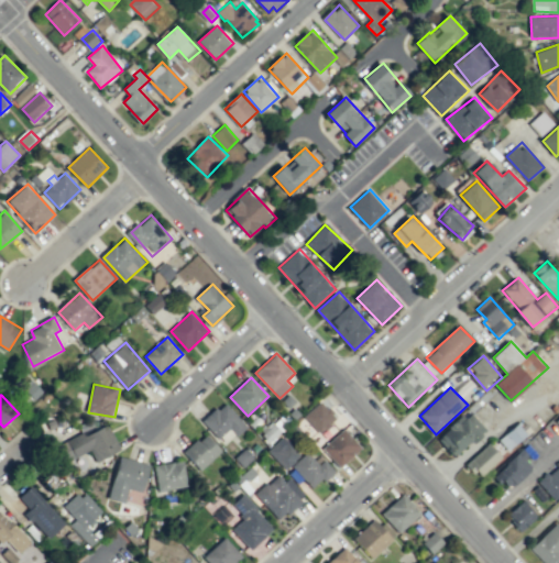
[(322,400),(306,416),(322,433),(339,418),(322,400)]
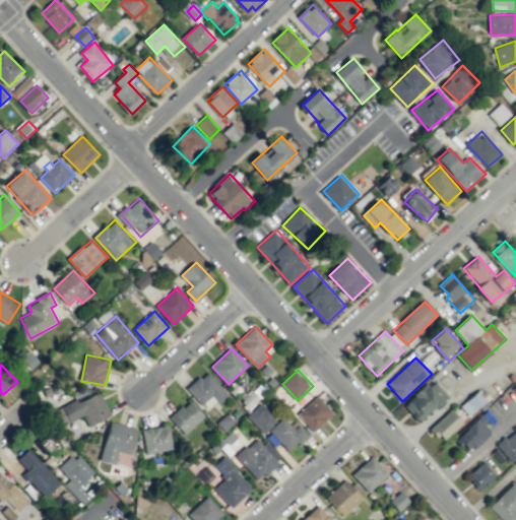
[(213,396),(220,402),(230,393),(208,371),(189,389),(204,405),(213,396)]
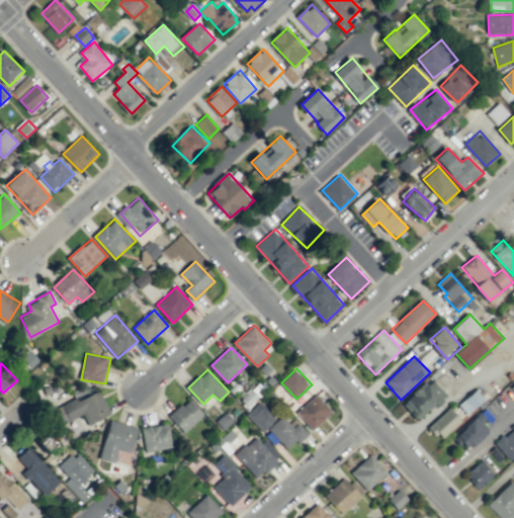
[(447,395),(432,377),(404,404),(419,421),(447,395)]
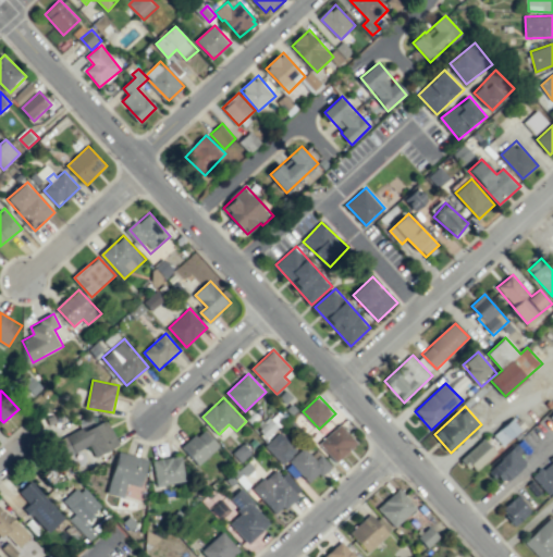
[(495,434),(504,445),(524,429),(515,418),(495,434)]
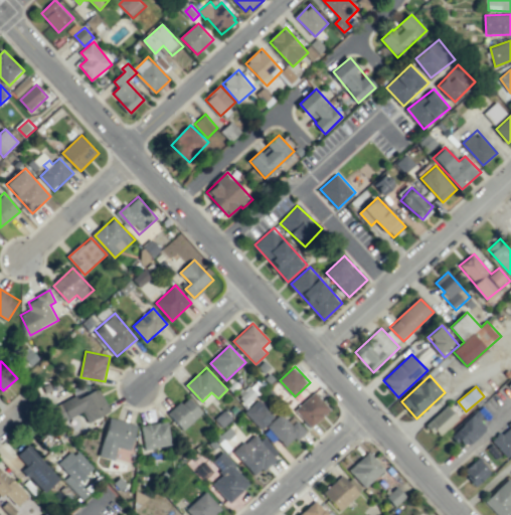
[(56,405),(64,421),(84,411),(90,422),(112,411),(101,388),(78,398),(77,395),(56,405)]
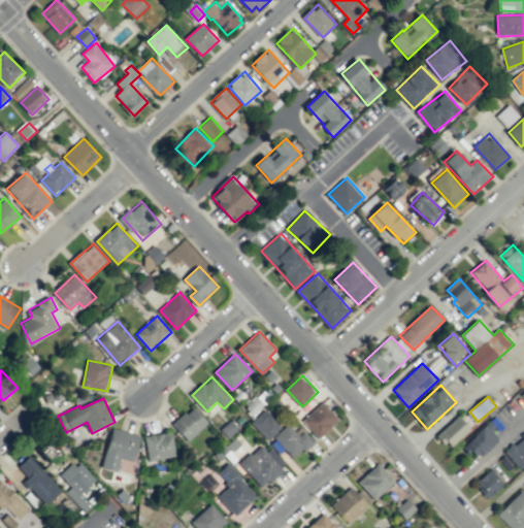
[(321,438),(340,420),(324,401),(303,420),(321,438)]
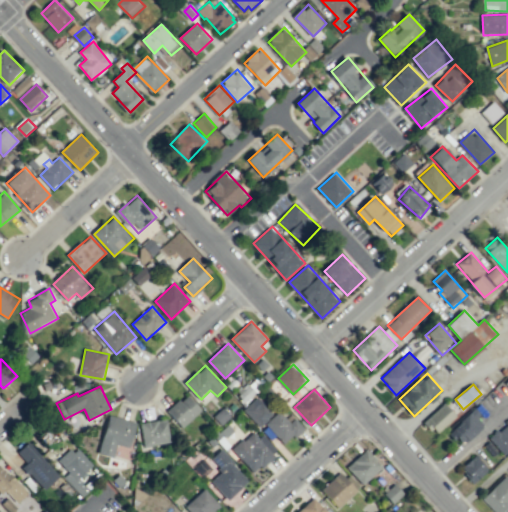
[(184,427),(203,410),(187,394),(169,412),(184,427)]
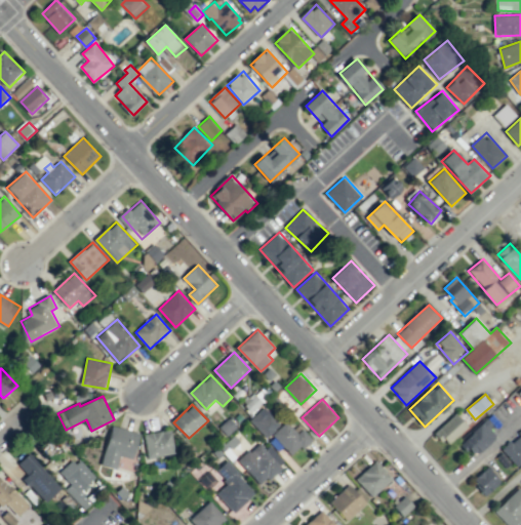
[(251,420),(268,438),(282,425),(266,406),(251,420)]
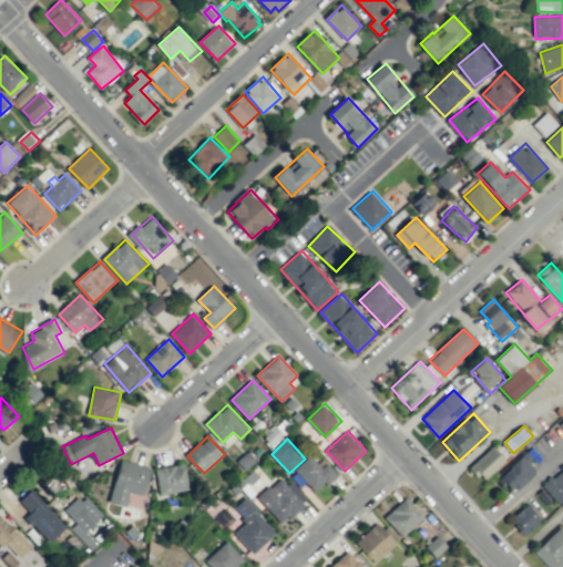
[(507,460),(493,446),(472,467),(485,481),(507,460)]
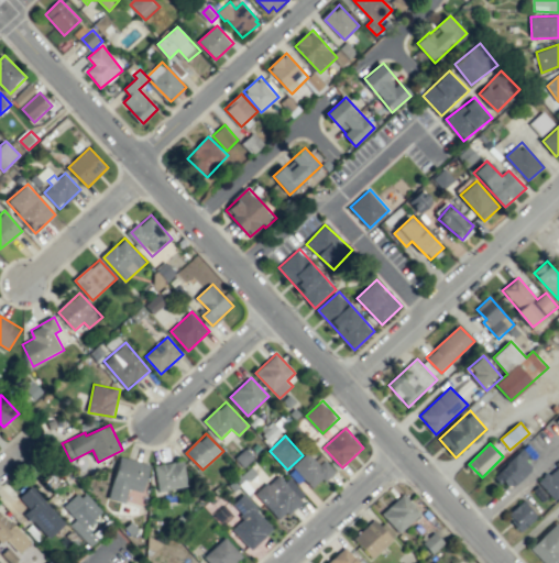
[(495,474),(510,490),(536,466),(523,451),(495,474)]
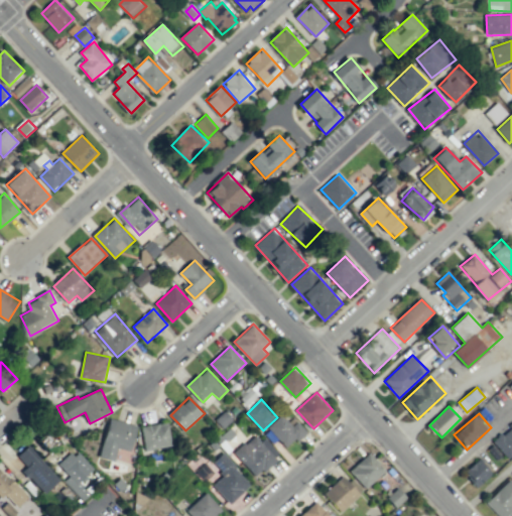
[(299,421),(294,425),(283,414),(269,426),(289,447),(307,431),(299,421)]
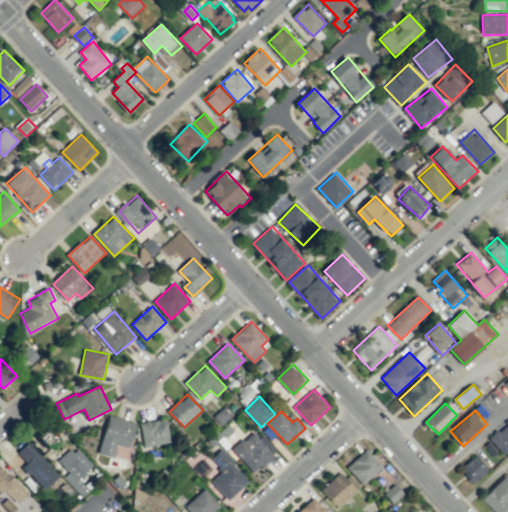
[(100,454),(115,457),(118,444),(131,447),(137,422),(110,415),(100,454)]
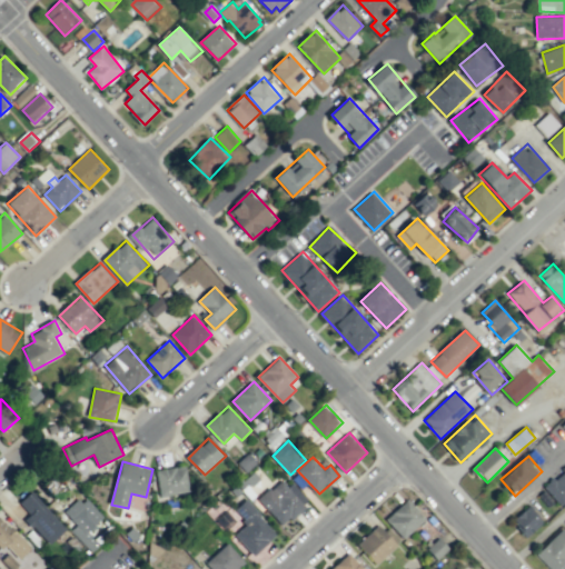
[(190,492),(188,466),(158,469),(160,496),(190,492)]
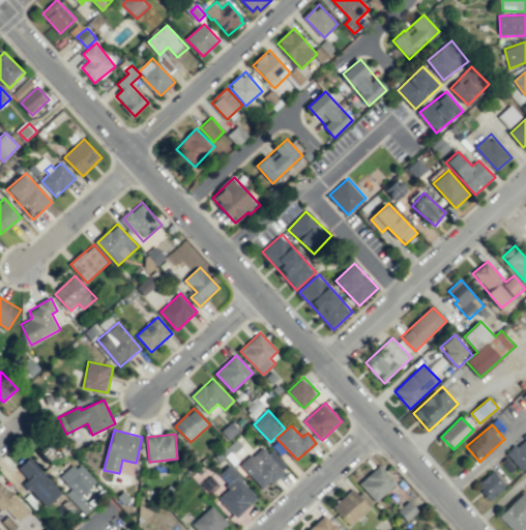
[(525,436),(508,454),(525,471),(525,436)]
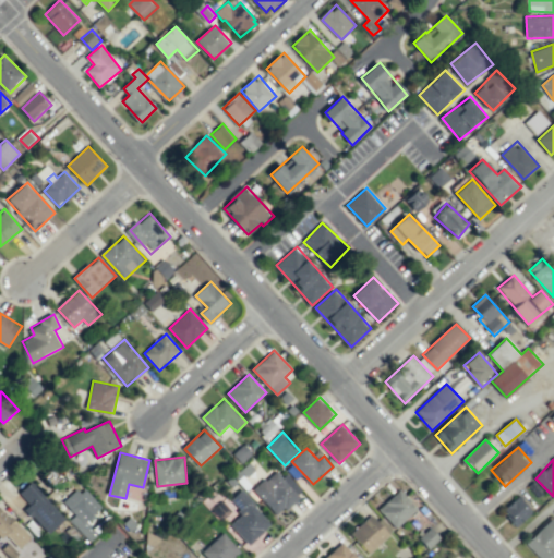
[(304,493),(280,468),(255,489),(279,516),(304,493)]
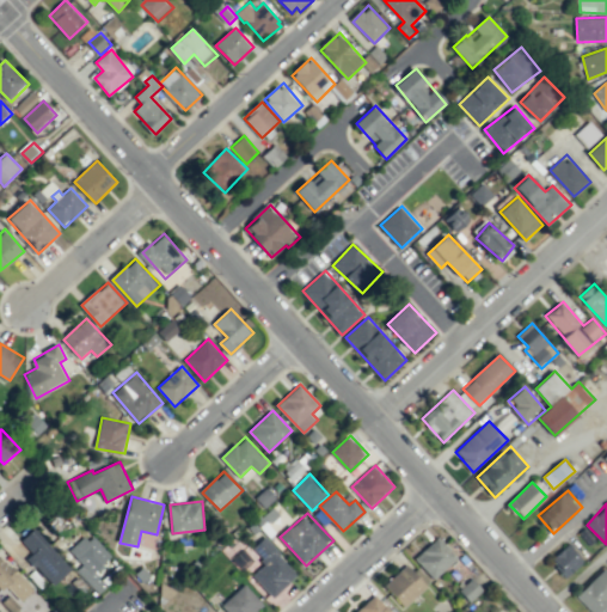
[(31,557),(53,586),(72,571),(38,527),(23,539),(35,555),(31,557)]
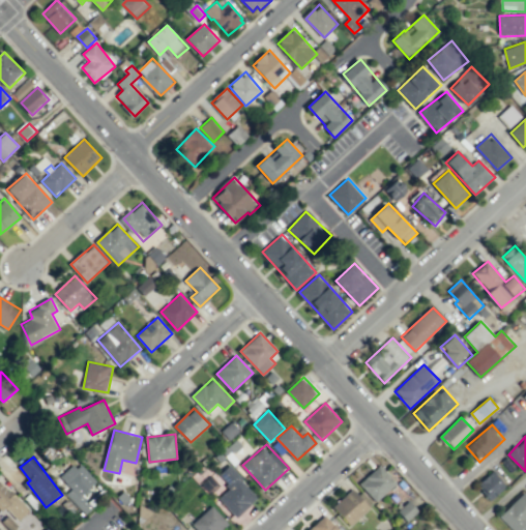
[(94,507),(83,495),(98,481),(80,462),(63,477),(74,489),(68,494),(86,514),(94,507)]
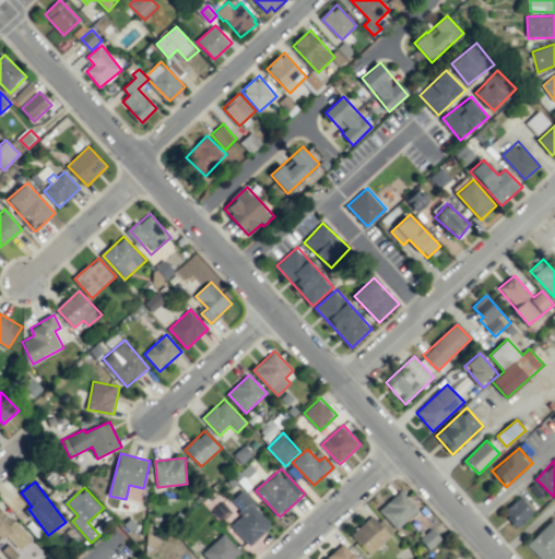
[(251,545),(274,524),(244,490),(233,501),(245,514),(233,525),(251,545)]
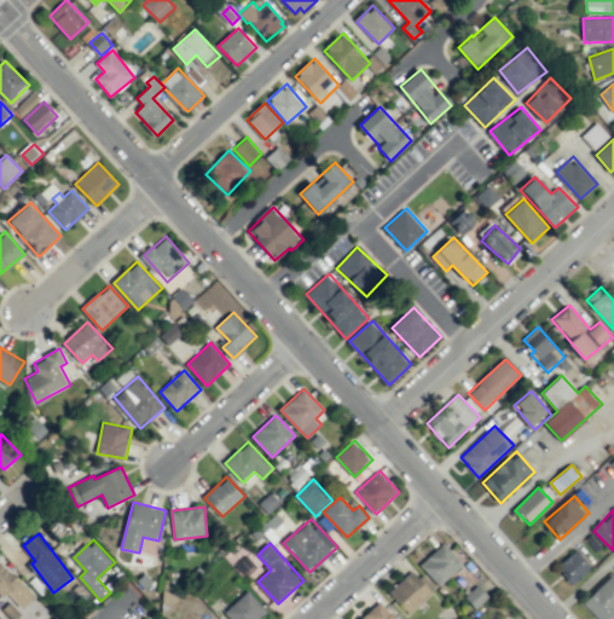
[(421,565),(440,586),(464,563),(445,543),(421,565)]
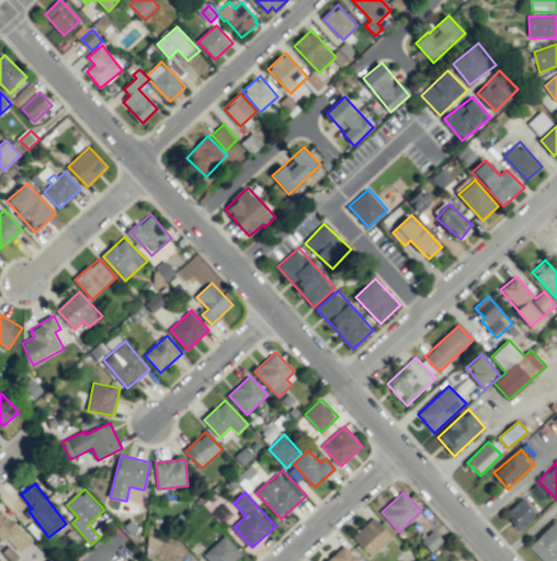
[(521,529),(537,515),(523,499),(507,513),(521,529)]
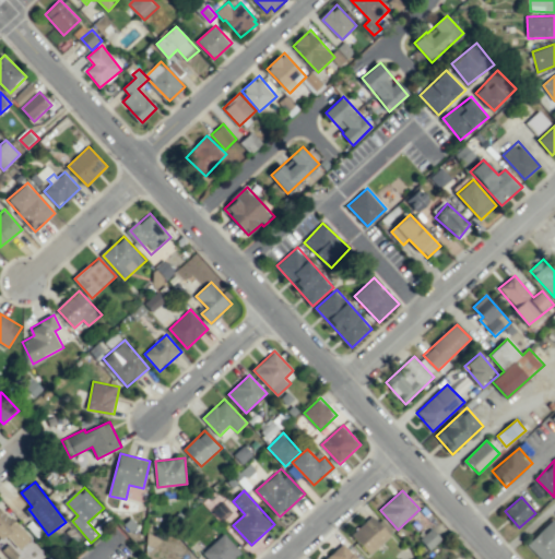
[(0,504),(0,535),(3,539),(8,535),(21,548),(31,538),(0,504)]
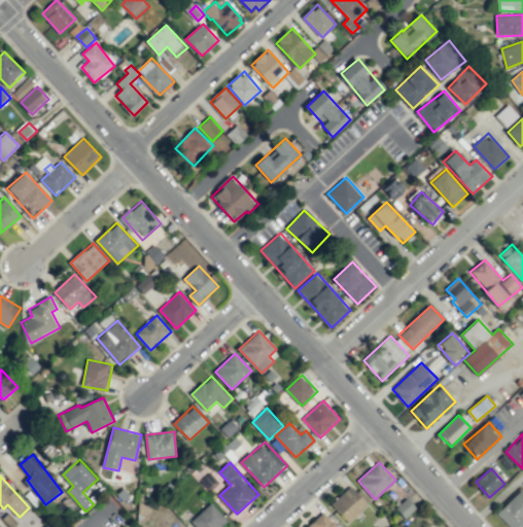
[(333,502),(348,523),(369,506),(354,486),(333,502)]
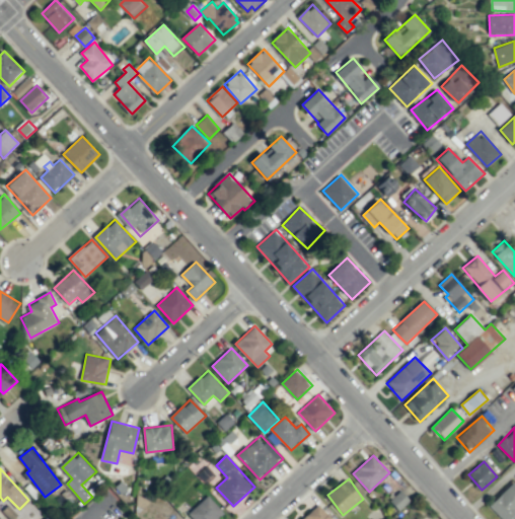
[(514,483),(513,482),(491,507),(504,518),(514,518),(514,483)]
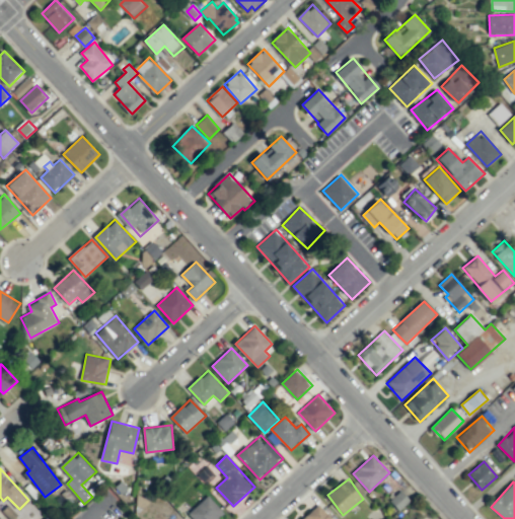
[(411,501),(402,491),(391,500),(399,510),(411,501)]
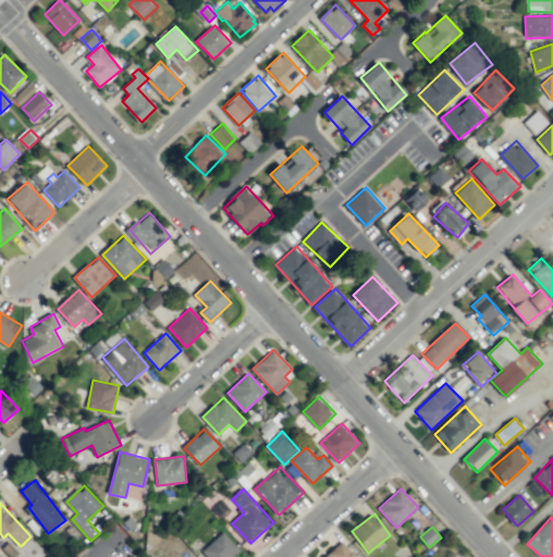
[(208,556),(234,556),(242,551),(224,531),(203,551),(208,556)]
